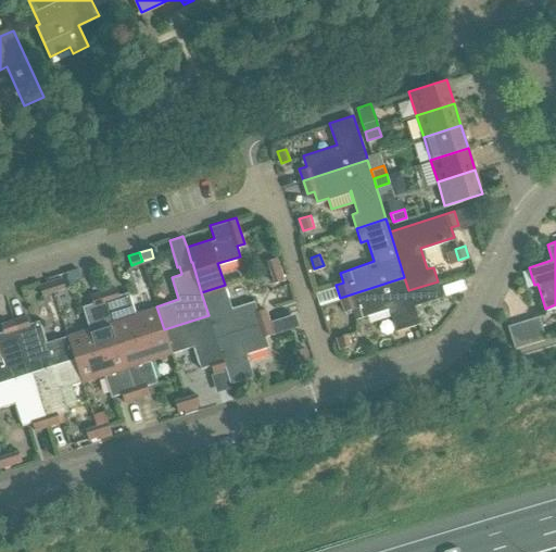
[(270,271),(279,267),(276,256),(267,260),(270,271)]
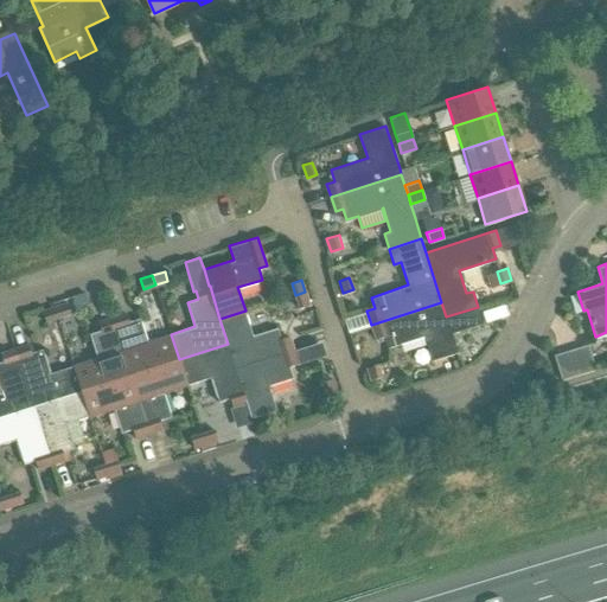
[(305,292),(295,295),(299,307),(310,305),(305,292)]
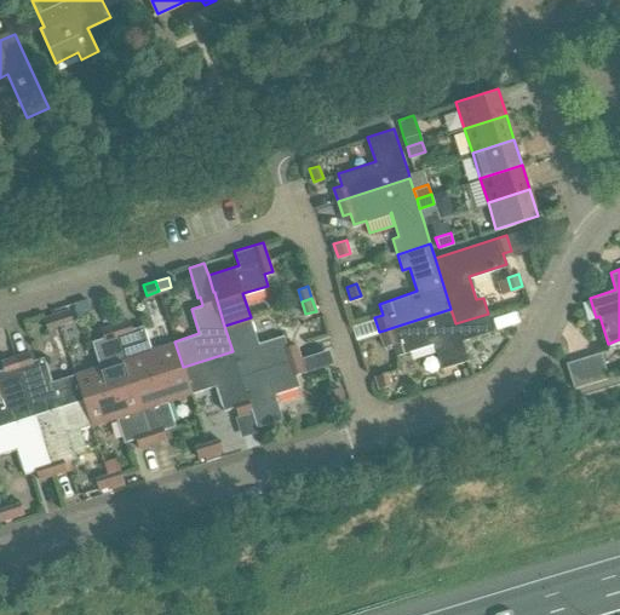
[(68,309),(56,312),(59,323),(72,319),(68,309)]
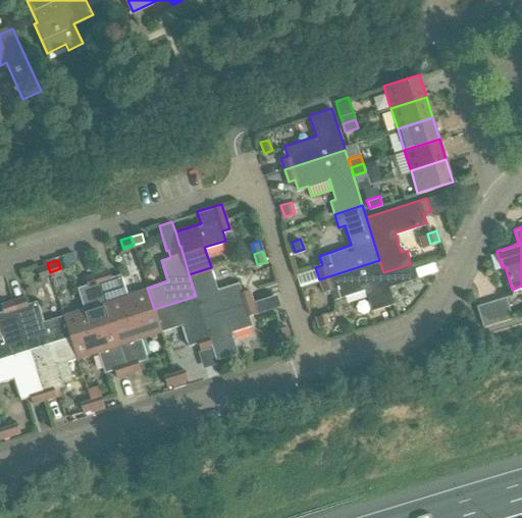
[(383,272),(379,260),(319,279),(323,291),(330,289),(333,299),(364,289),(371,309),(394,302),(388,287),(415,277),(411,264),(383,272)]
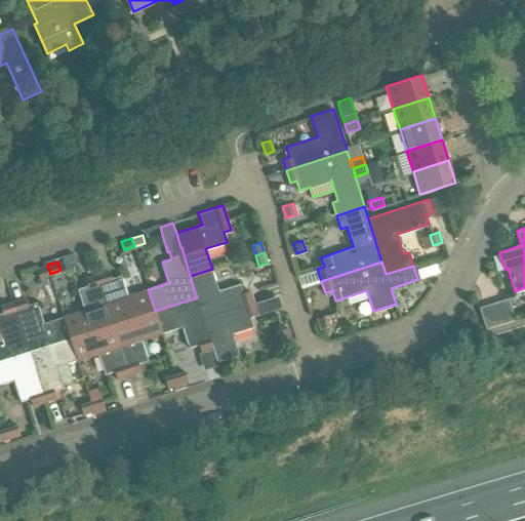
[(50,274),(47,265),(37,269),(39,277),(50,274)]
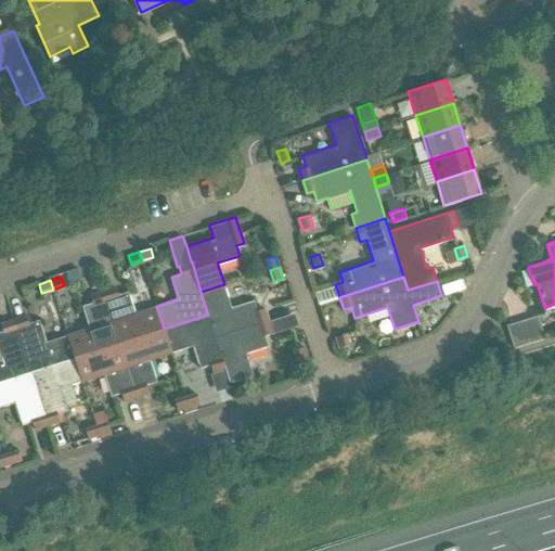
[(224,284),(201,292),(208,315),(215,336),(268,320),(263,307),(257,309),(253,299),(231,306),(224,284)]
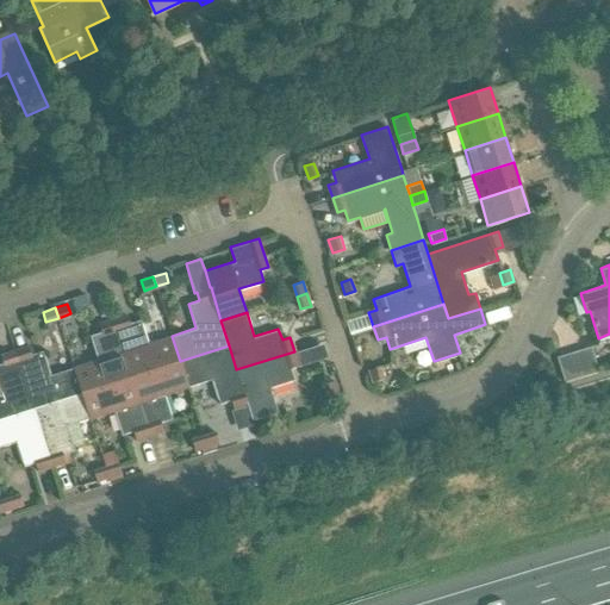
[(180,361),(172,336),(148,343),(141,319),(129,323),(126,315),(112,318),(131,376),(180,361)]
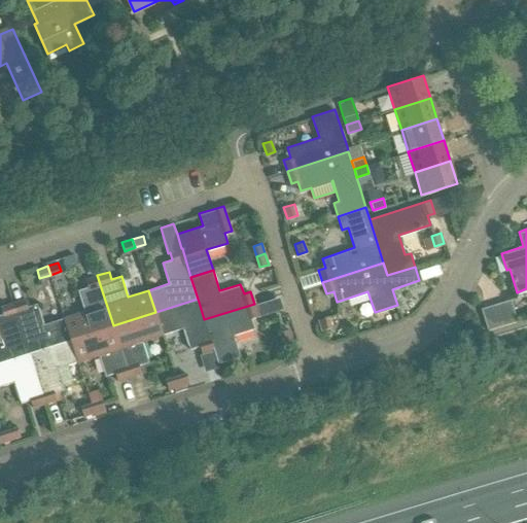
[(113,325),(97,275),(85,279),(88,286),(77,289),(84,310),(64,317),(70,339),(113,325)]
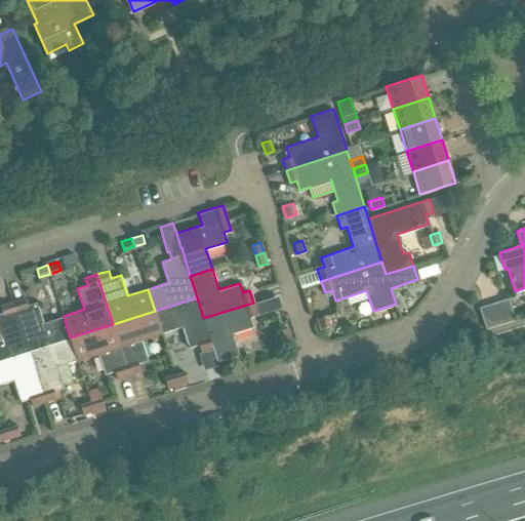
[(70,337),(64,316),(43,322),(36,302),(27,305),(25,297),(12,302),(28,351),(70,337)]
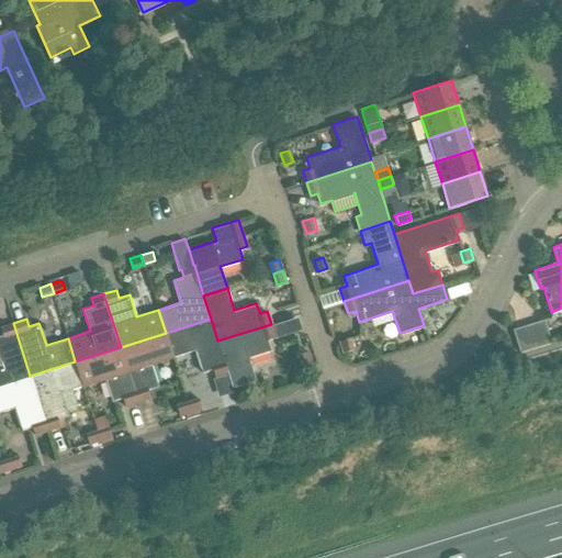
[(217,341),(211,319),(166,333),(172,356),(194,349),(202,371),(213,368),(215,376),(227,371),(217,341)]
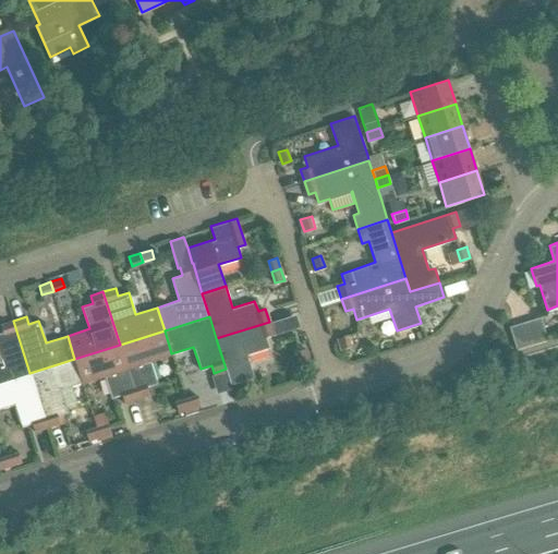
[(547,339),(541,316),(509,326),(517,349),(547,339)]
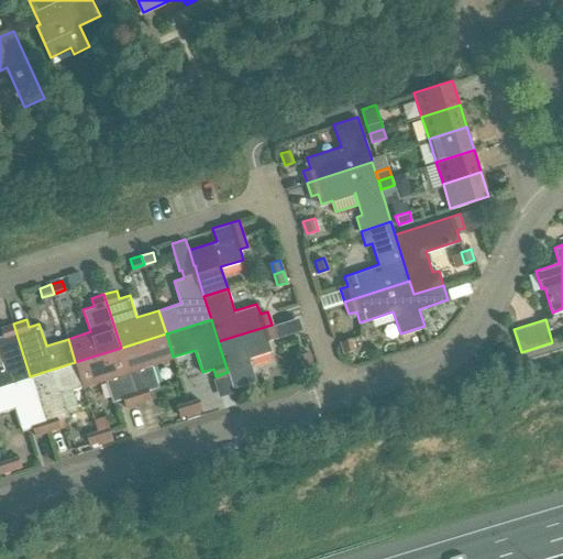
[(0,386),(30,376),(13,324),(0,327),(2,335),(0,335),(0,386)]
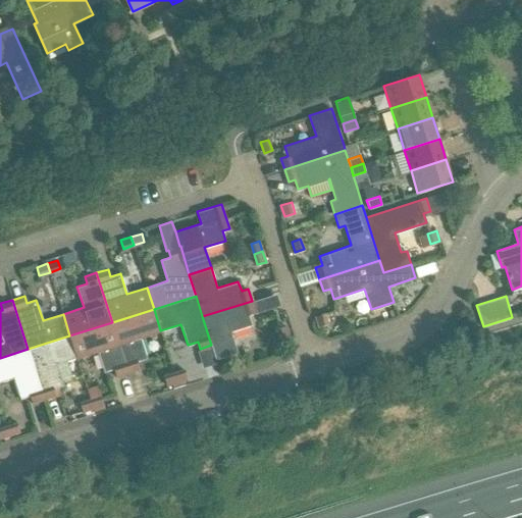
[(252,301),(202,316),(211,345),(212,346),(216,359),(238,352),(230,331),(252,324),(249,315),(258,312),(254,300),(252,301)]
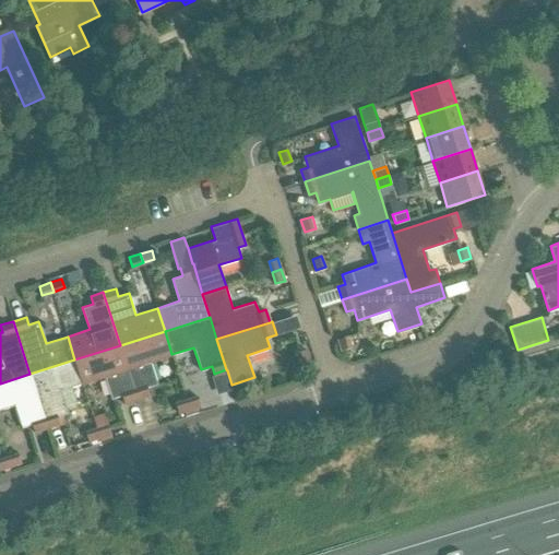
[(171,354),(165,331),(120,345),(137,399),(150,394),(146,387),(157,384),(150,361),(171,354)]
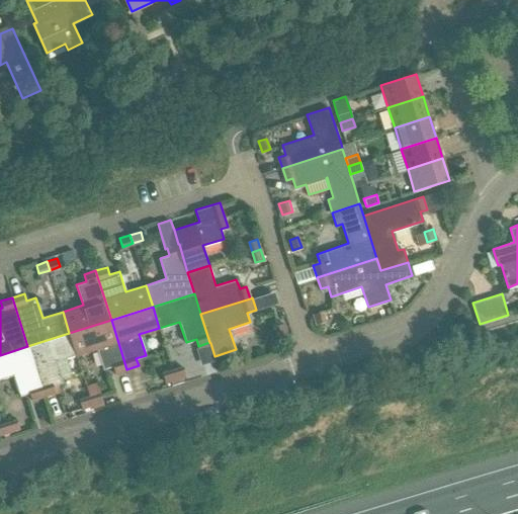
[(316,324),(325,321),(321,311),(313,314),(316,324)]
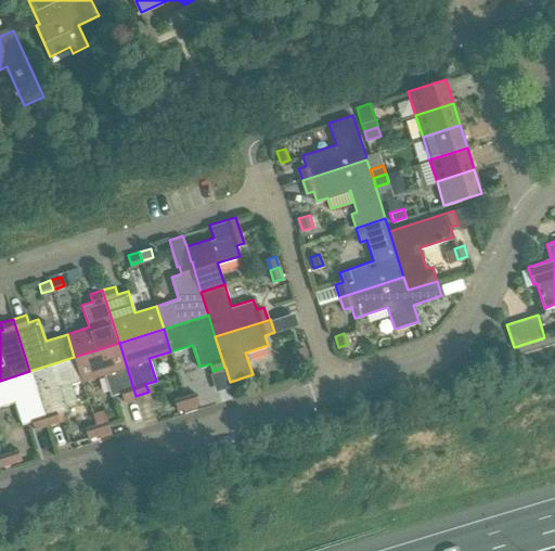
[(136,396),(119,343),(74,357),(81,380),(103,373),(111,396),(120,393),(123,399),(136,396)]
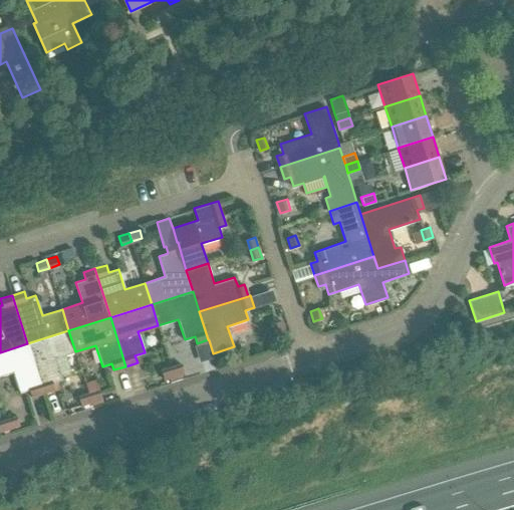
[(276,333),(284,330),(281,320),(273,322),(276,333)]
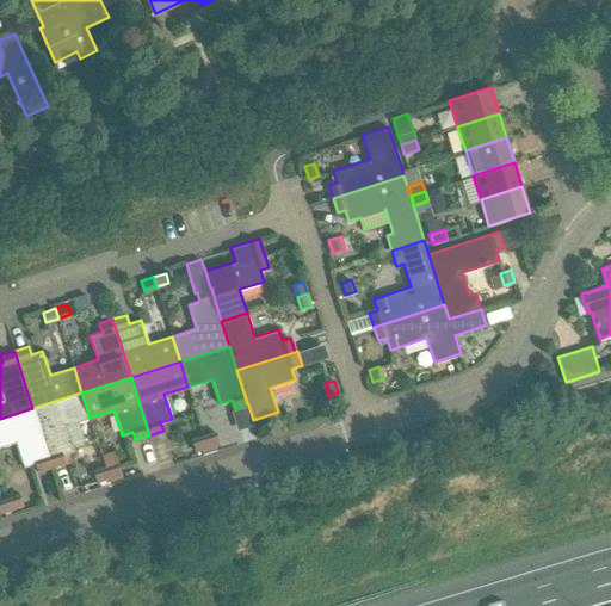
[(51,467),(67,462),(63,453),(75,450),(67,425),(90,418),(81,393),(32,408),(47,451),(51,467)]
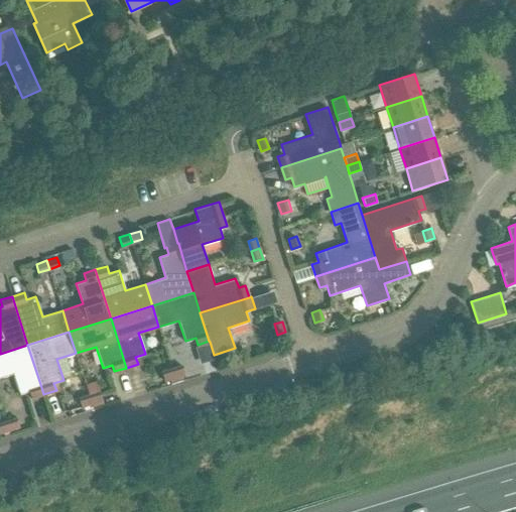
[(27,345),(0,354),(0,377),(14,373),(21,393),(30,390),(32,398),(43,394),(39,381),(27,345)]
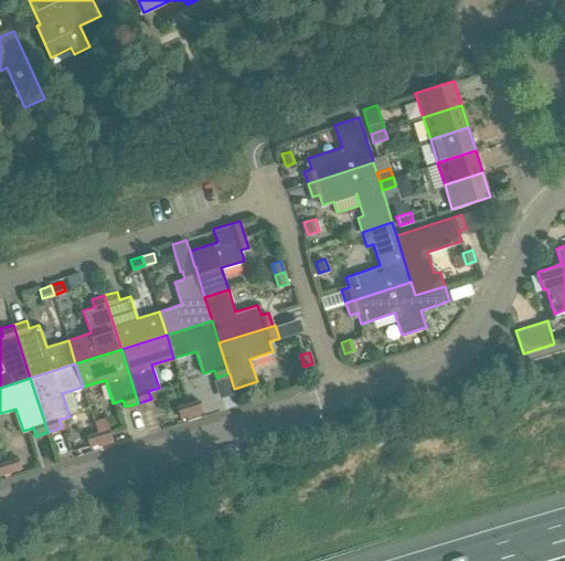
[(200,400),(188,403),(191,413),(202,409),(200,400)]
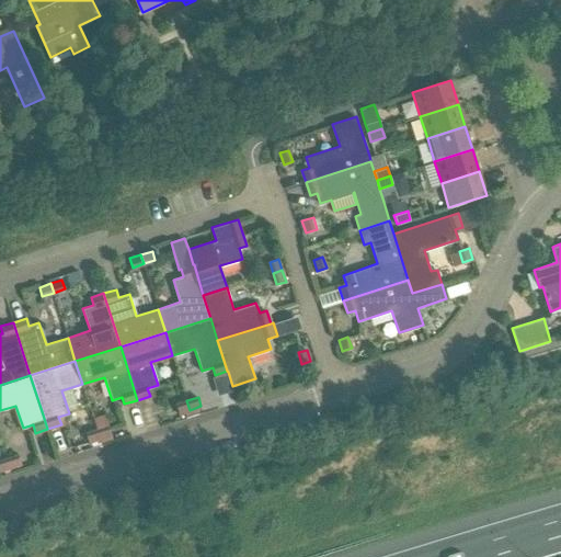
[(190,410),(186,400),(175,405),(179,413),(190,410)]
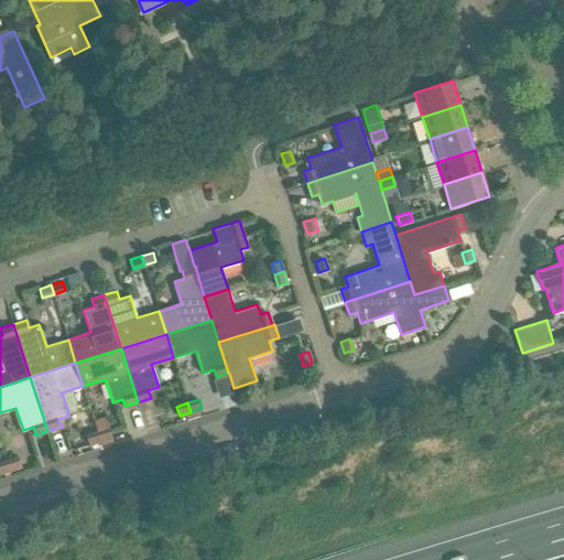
[(98,430),(98,431),(101,441),(102,443),(114,440),(109,427),(98,430)]
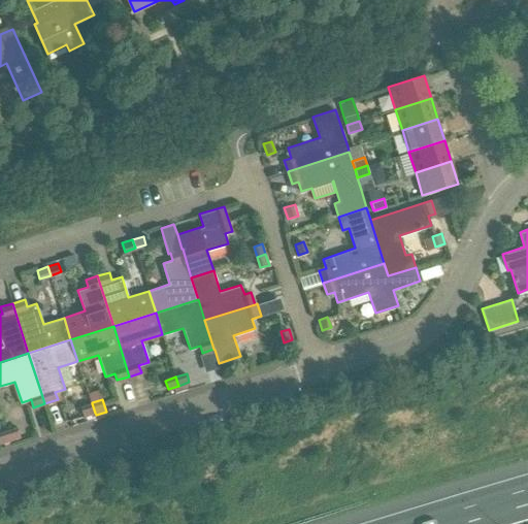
[(95,413),(92,403),(92,402),(81,406),(85,416),(95,413)]
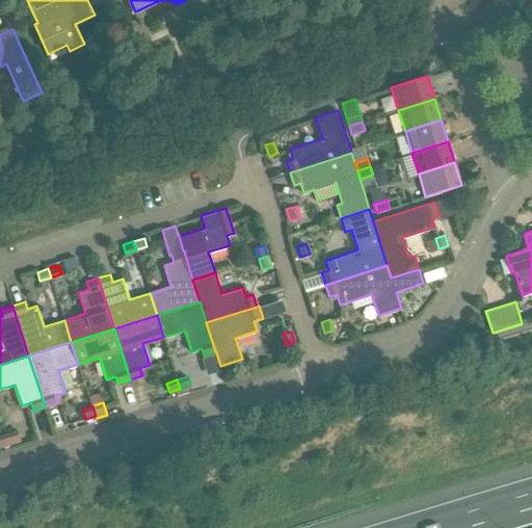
[(7,433),(10,443),(22,440),(19,429),(7,433)]
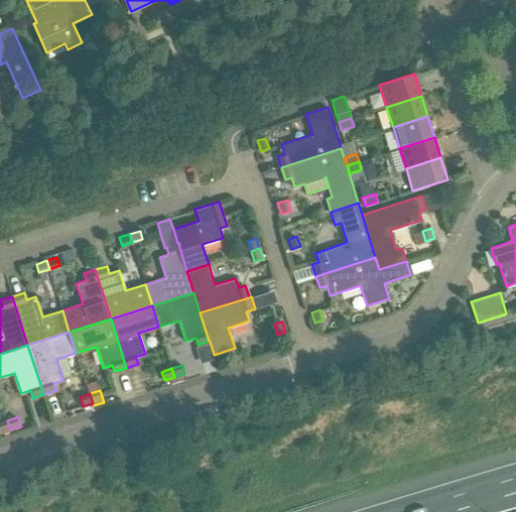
[(7,420),(0,422),(0,432),(10,429),(7,420)]
